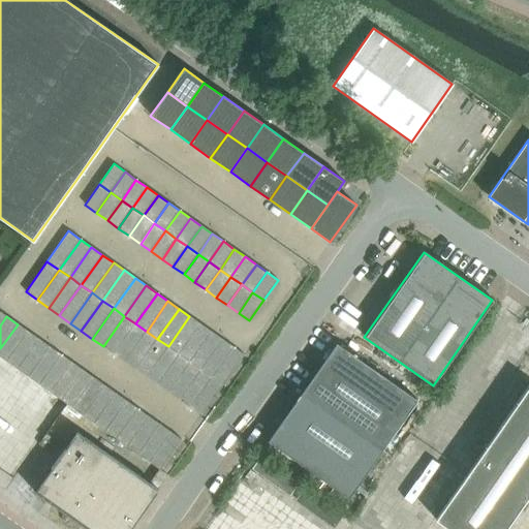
[(124,316),(103,346),(114,354),(135,323),(124,316)]
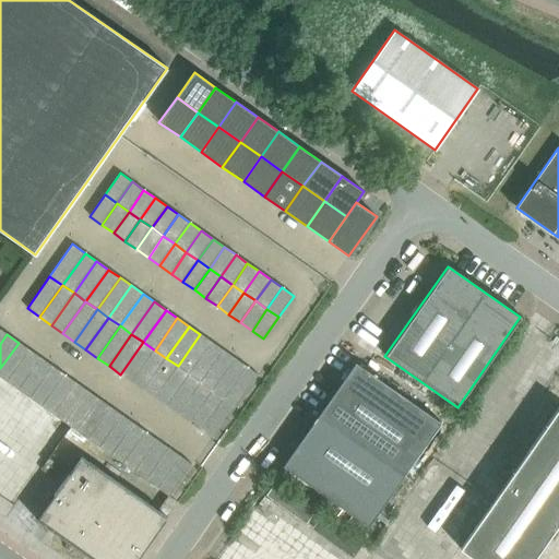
[(189,375),(212,343),(200,334),(178,366),(189,375)]
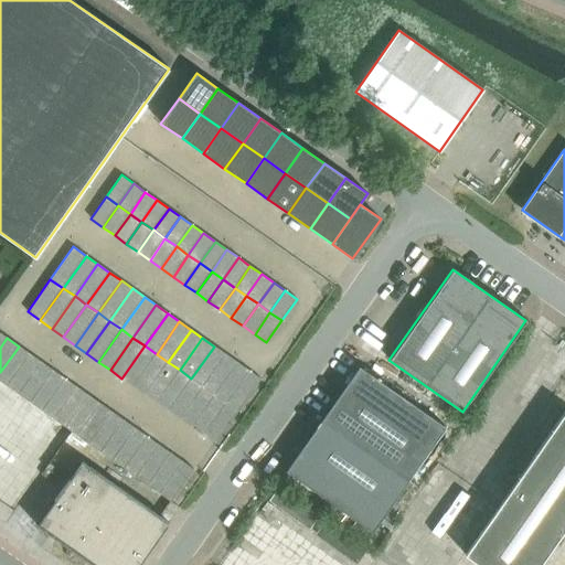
[(145,345),(121,379),(134,386),(157,354),(145,345)]
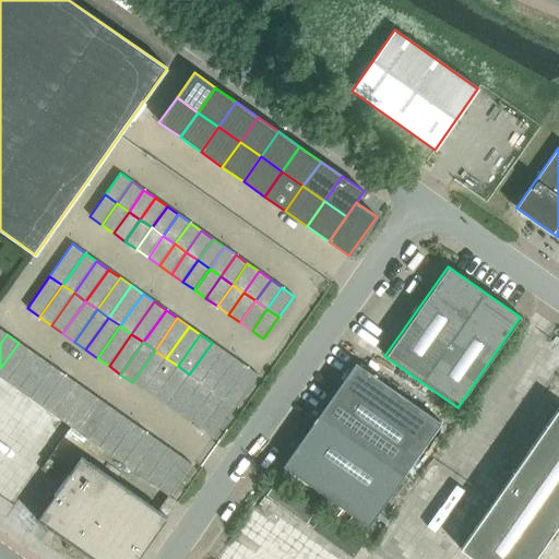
[(19,343),(0,368),(0,377),(8,382),(31,351),(19,343)]
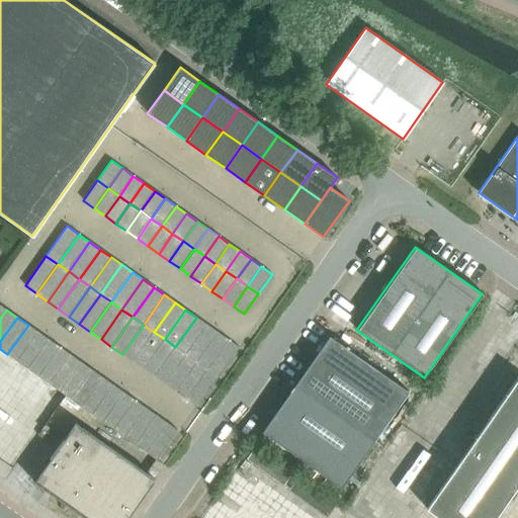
[(186,354),(207,325),(196,318),(175,347),(186,354)]
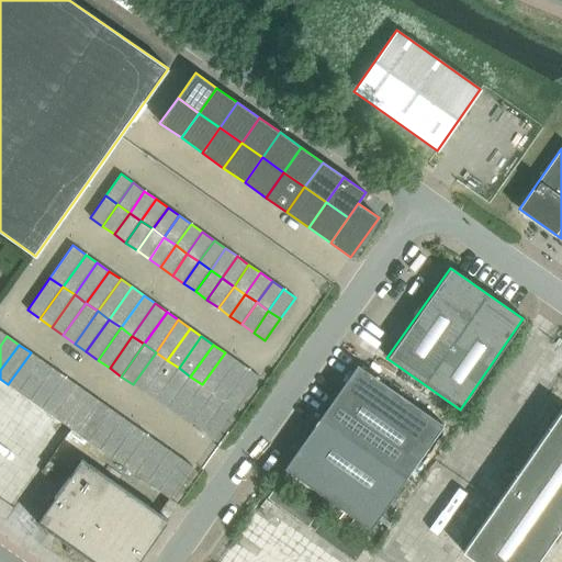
[(31,352),(8,384),(19,393),(42,361),(31,352)]
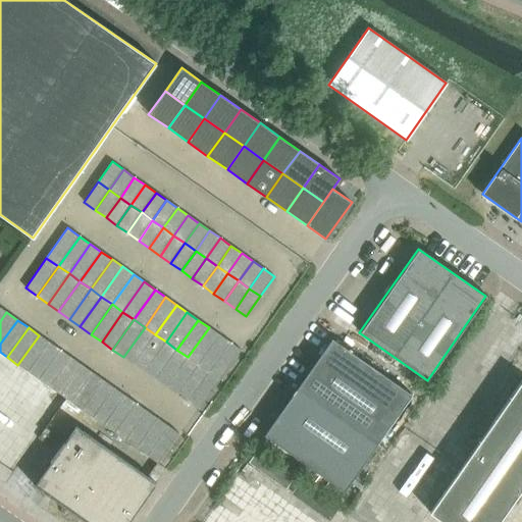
[(145,327),(123,357),(134,364),(155,334),(145,327)]
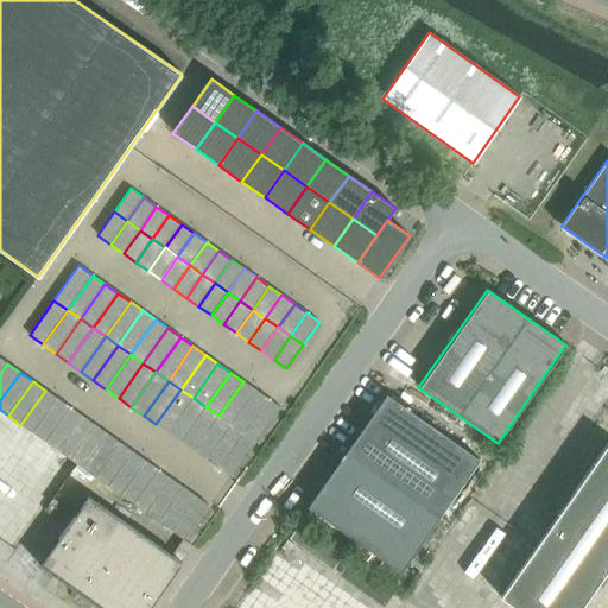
[(230,425),(255,390),(244,381),(219,416),(230,425)]
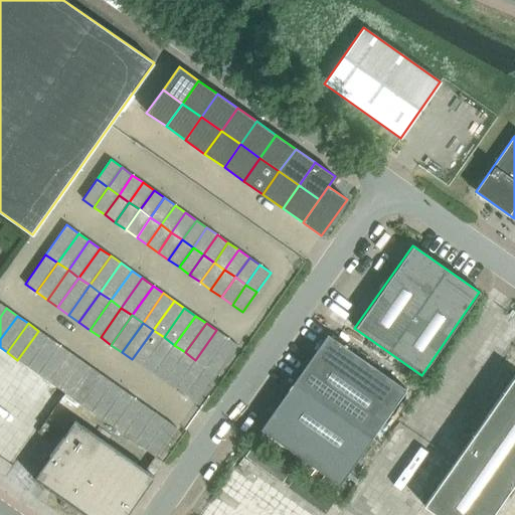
[(132,359),(143,367),(164,337),(153,330),(132,359)]
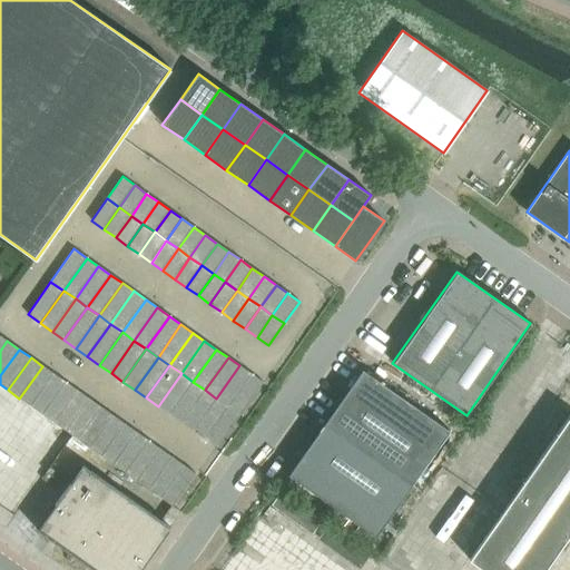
[(228,406),(252,374),(239,365),(216,399),(228,406)]
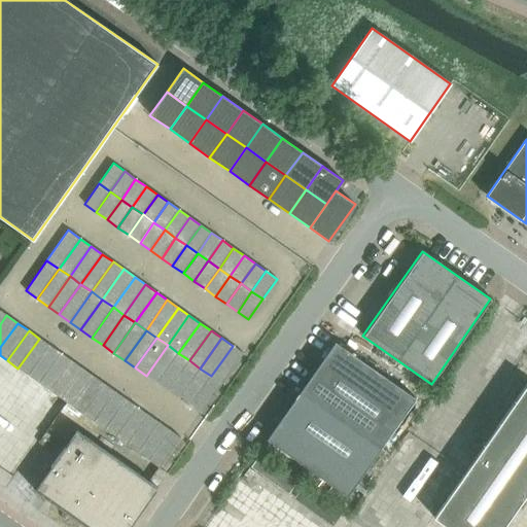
[(39,339),(18,369),(29,376),(50,346),(39,339)]
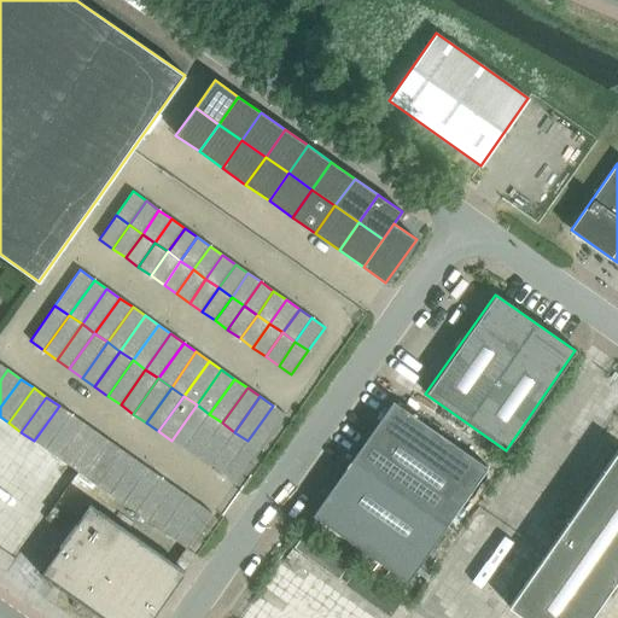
[(313,516),(408,582),(488,467),(394,401),(313,516)]
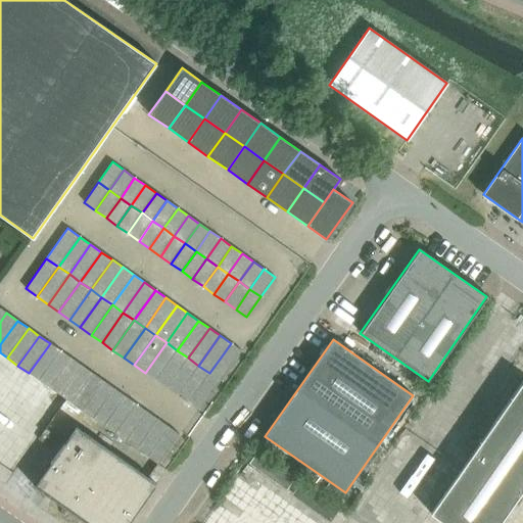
[(145,373),(155,380),(177,350),(167,342),(145,373)]
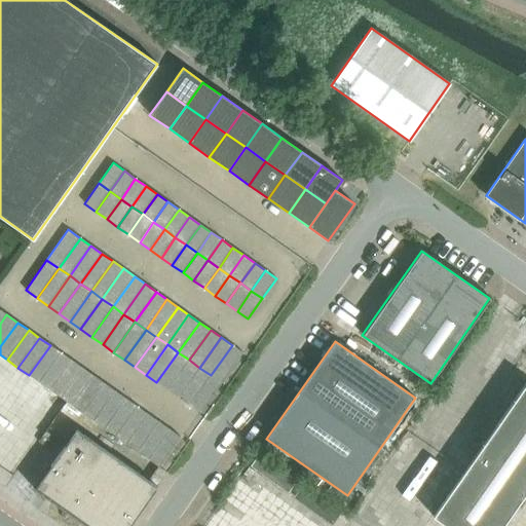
[(50,345),(29,375),(40,383),(61,352),(50,345)]
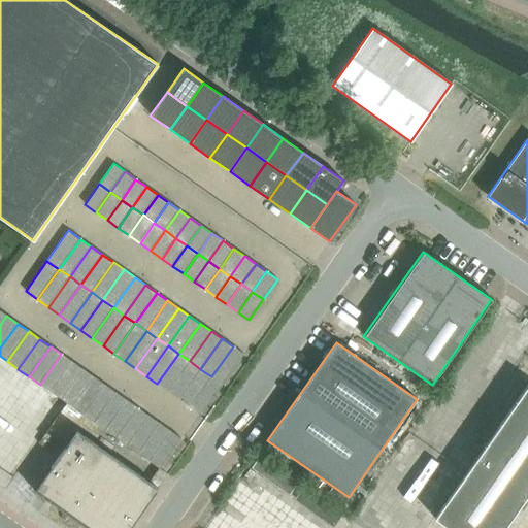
[(222,385),(243,354),(233,347),(211,376),(222,385)]
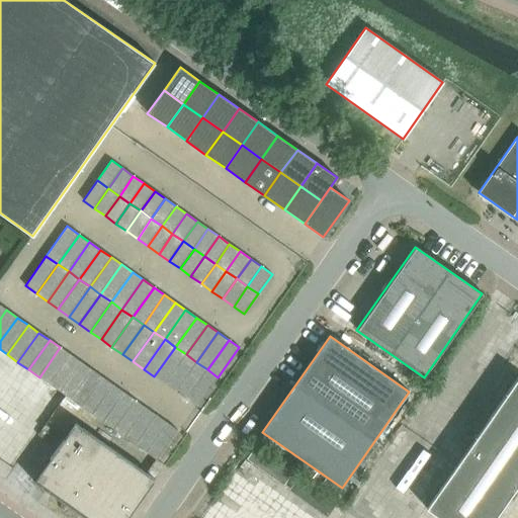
[(71,355),(60,347),(39,377),(50,384),(71,355)]
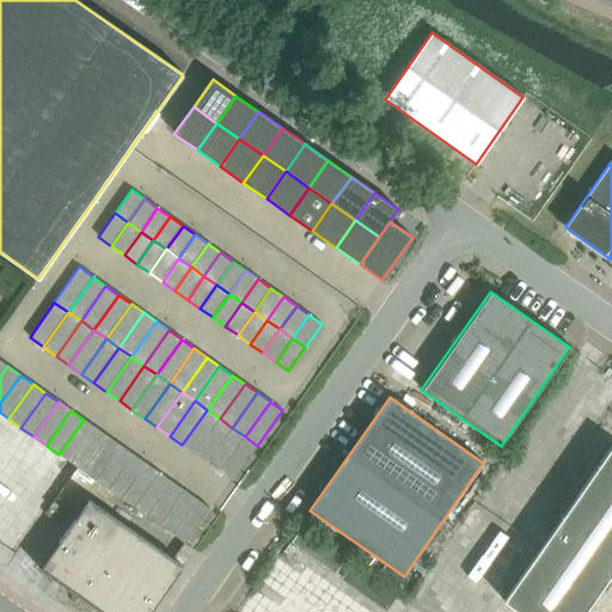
[(207,410),(182,445),(195,454),(220,418),(207,410)]
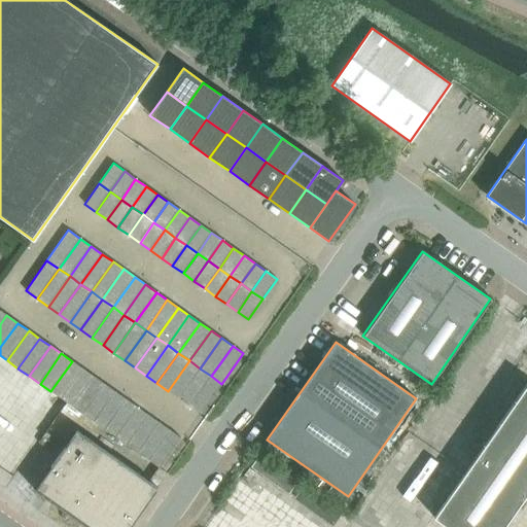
[(189,360),(168,391),(179,398),(200,369),(189,360)]
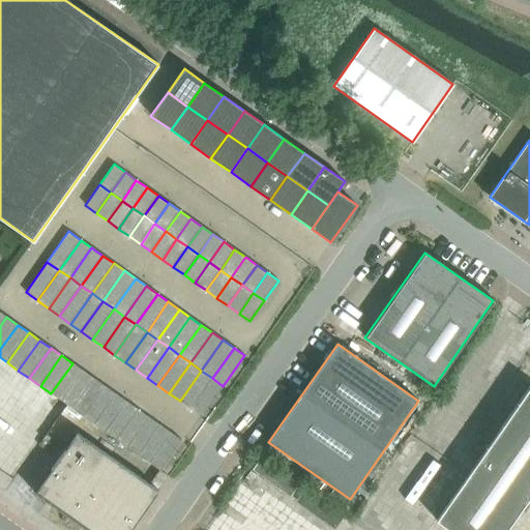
[(83,371),(72,363),(51,393),(62,402),(83,371)]
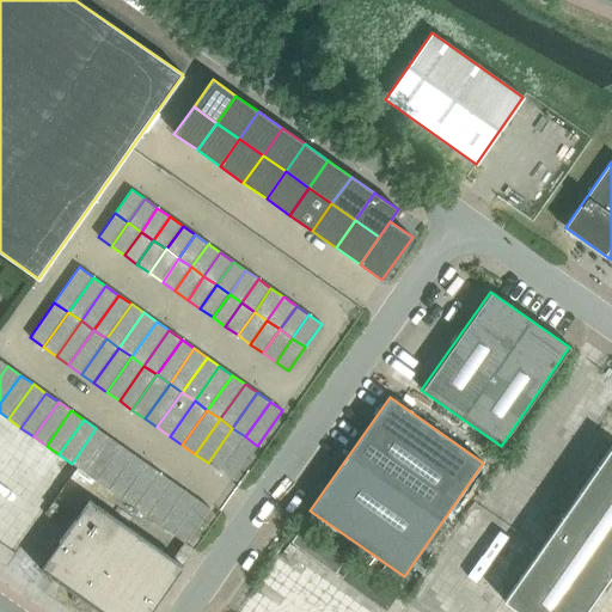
[(109,438),(96,428),(72,464),(84,472),(109,438)]
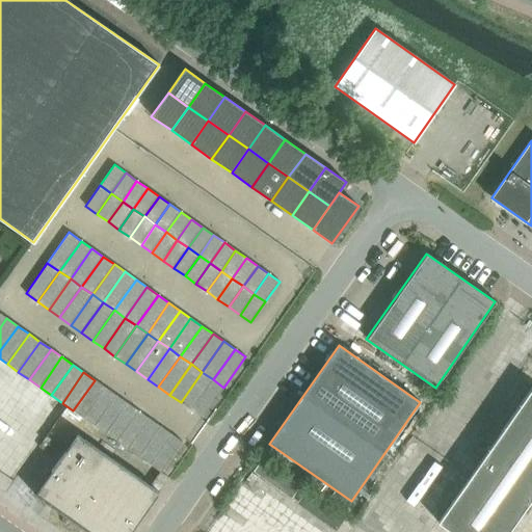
[(202,372),(181,402),(191,410),(213,379),(202,372)]
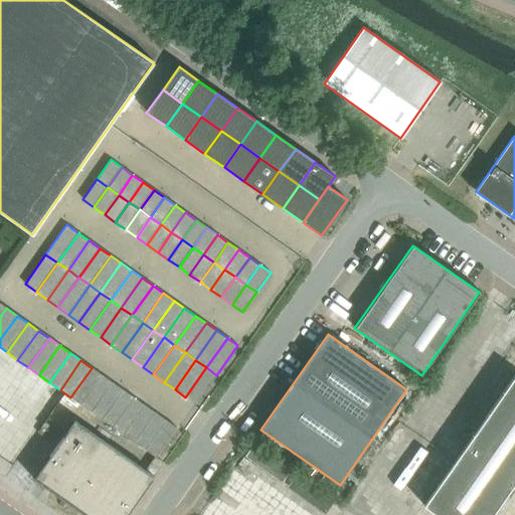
[(185,397),(196,404),(216,375),(206,367),(185,397)]
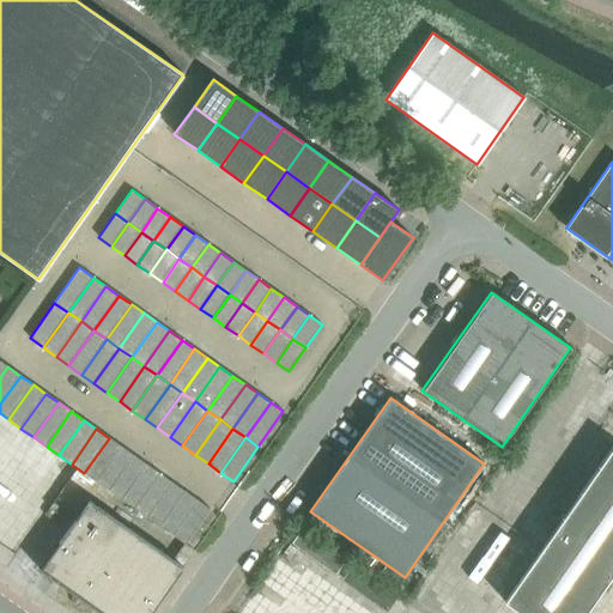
[(121,447),(109,438),(84,473),(97,483),(121,447)]
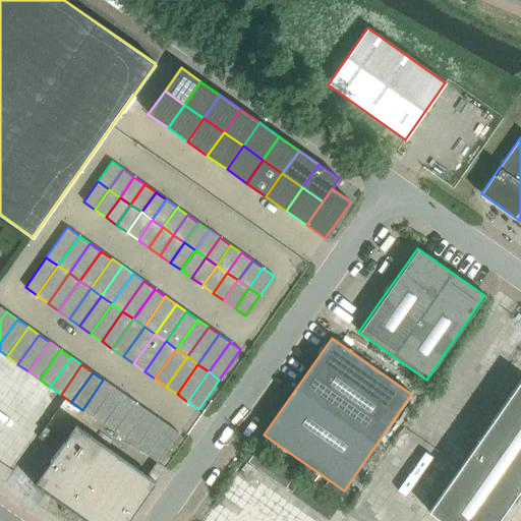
[(114,388),(103,380),(82,410),(93,417),(114,388)]
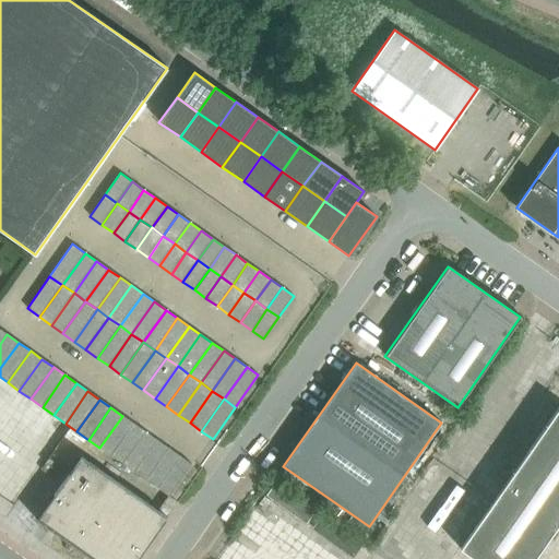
[(134,424),(122,416),(99,448),(111,455),(134,424)]
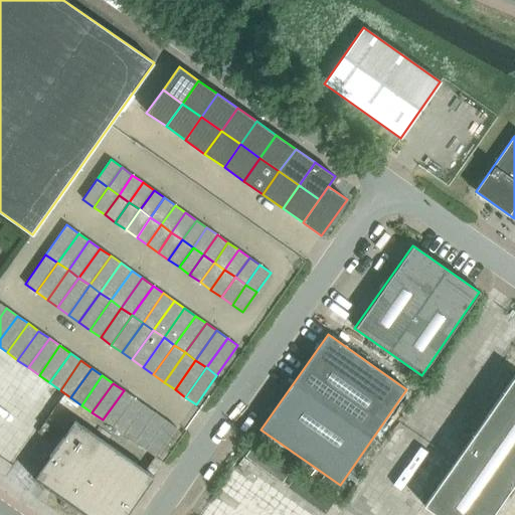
[(134,397),(124,390),(103,419),(113,427),(134,397)]
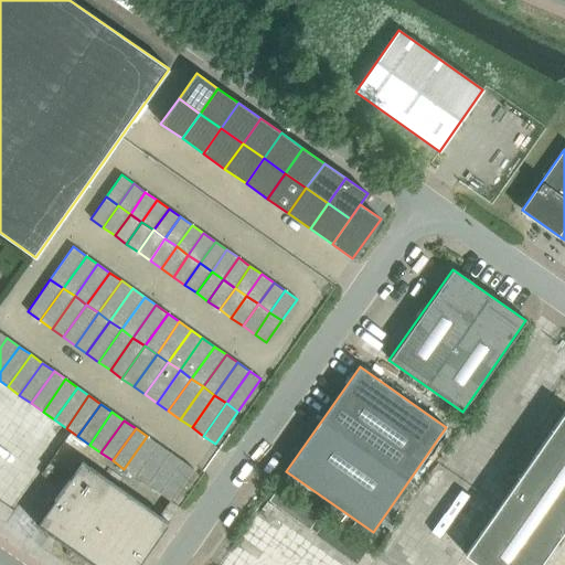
[(159,445),(147,436),(124,469),(136,477),(159,445)]
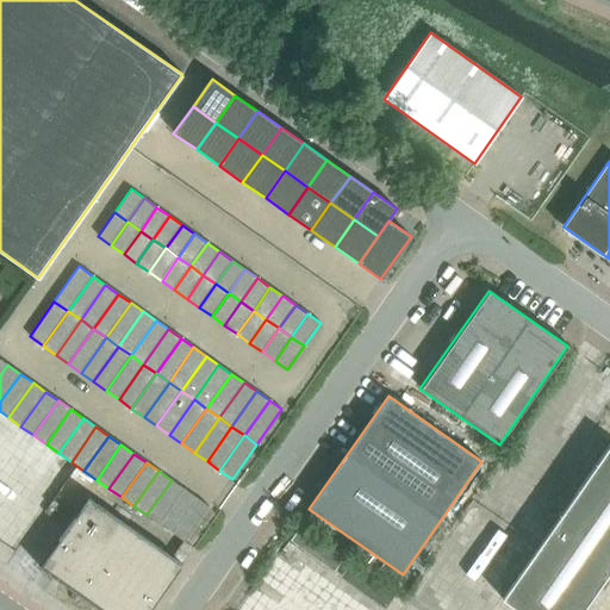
[(184,489),(172,480),(147,515),(160,524),(184,489)]
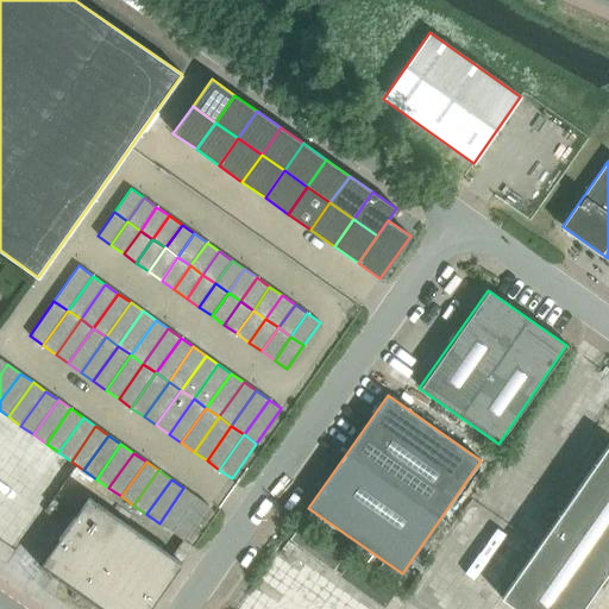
[(196,497),(183,488),(159,523),(171,532),(196,497)]
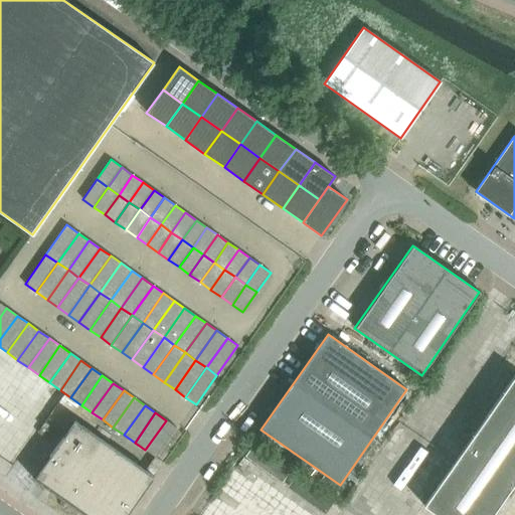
[(125,514),(156,473),(76,417),(37,473),(96,514),(125,514)]
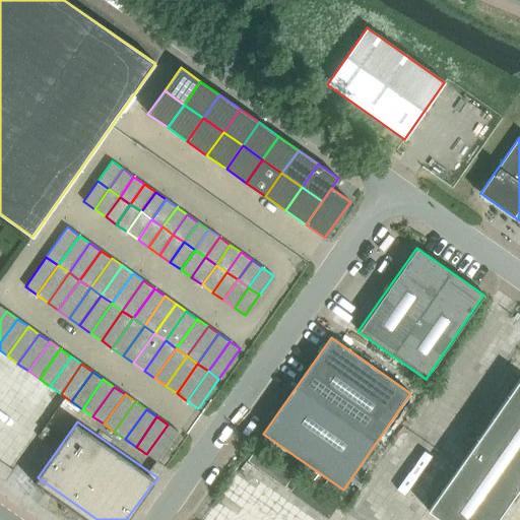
[(146,454),(157,462),(178,432),(168,425),(146,454)]
